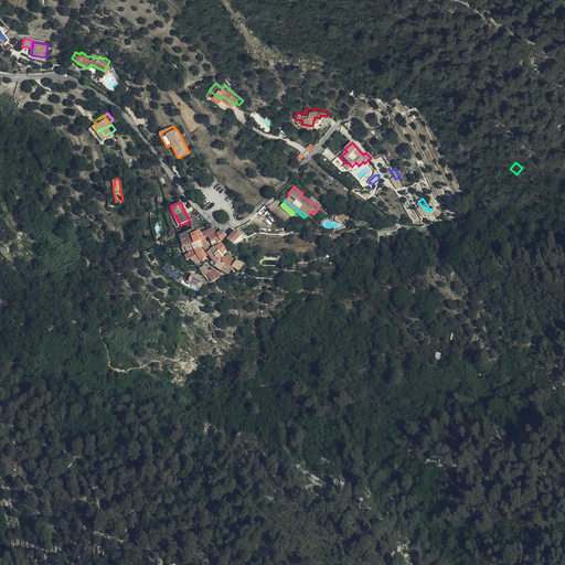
[(190,235),(191,237),(202,231),(201,228),(201,226),(198,227),(196,223),(190,226),(194,233),(190,235)]
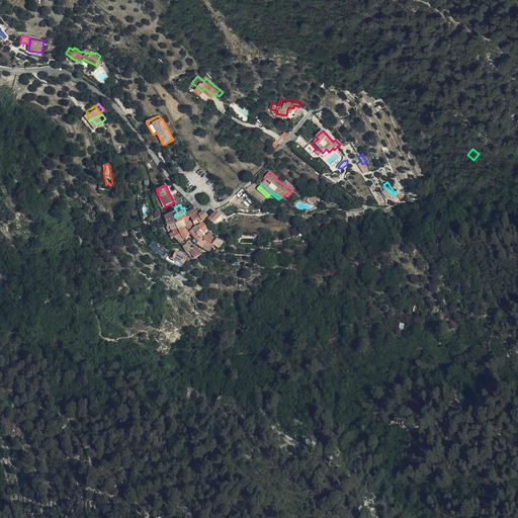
[(184,209),(185,211),(187,216),(191,213),(195,211),(199,209),(197,206),(196,204),(184,209)]
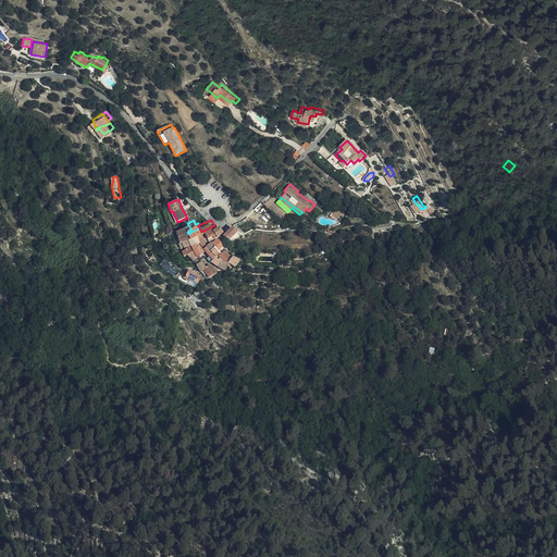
[(215,220),(212,222),(214,225),(218,233),(222,229),(219,223),(218,223),(215,220)]
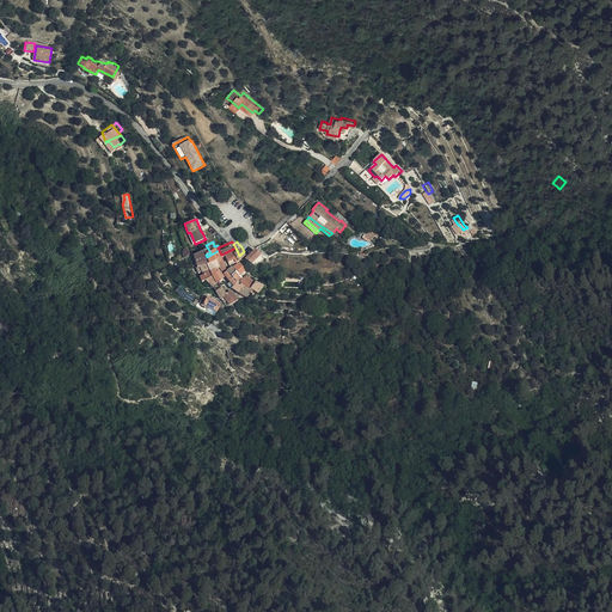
[(196,251),(200,261),(207,257),(206,255),(210,252),(206,245),(201,246),(196,251)]
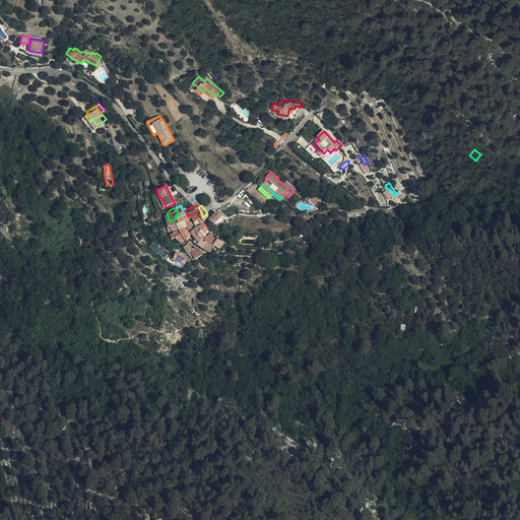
[(179,228),(181,231),(186,225),(187,224),(183,219),(188,216),(186,212),(176,218),(170,221),(169,221),(171,226),(174,224),(177,223),(179,228)]
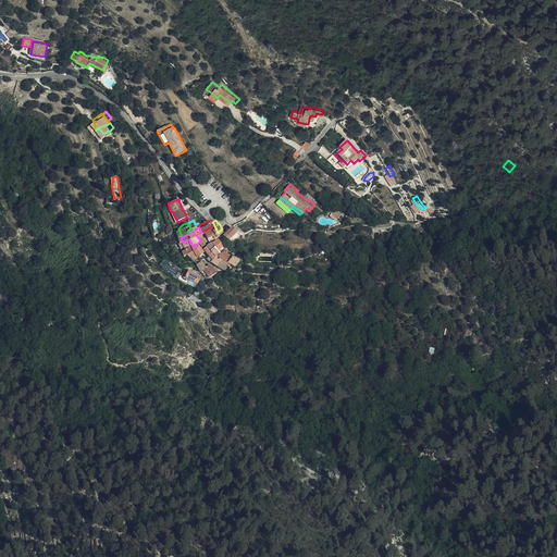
[(233,247),(234,244),(243,236),(232,227),(226,233),(223,237),(232,243),(230,247),(233,247)]
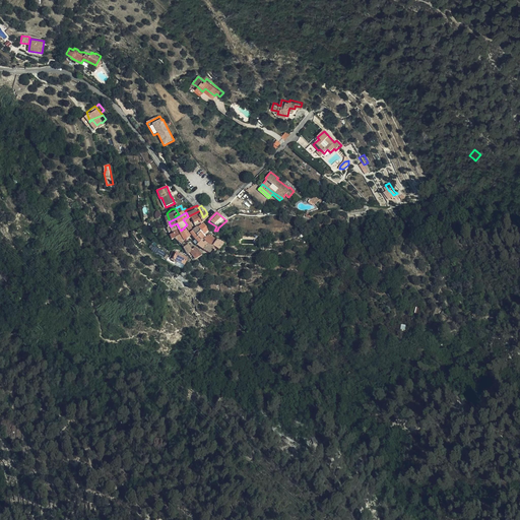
[(190,219),(188,216),(183,219),(187,224),(189,228),(191,225),(193,224),(192,222),(190,219)]
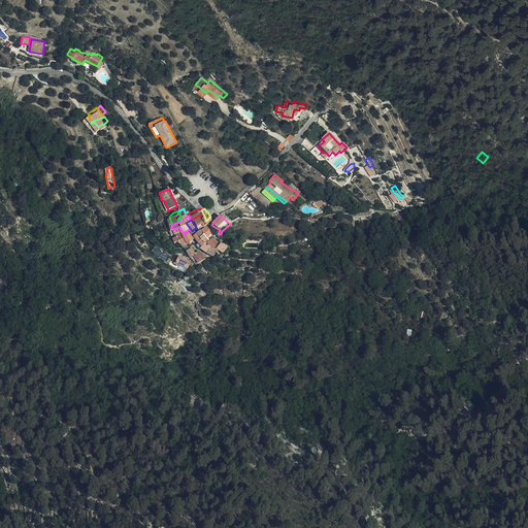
[(202,227),(205,229),(208,232),(211,229),(207,223),(204,226),(202,227)]
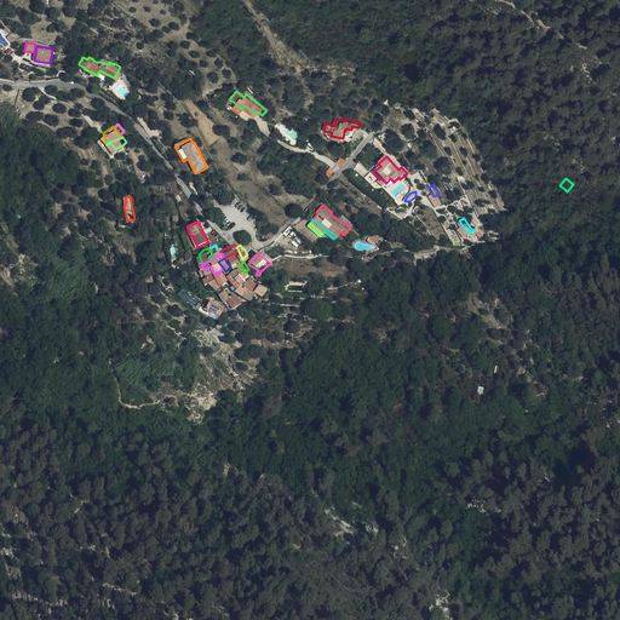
[(233,268),(230,270),(235,275),(241,269),(237,267),(236,265),(233,268)]
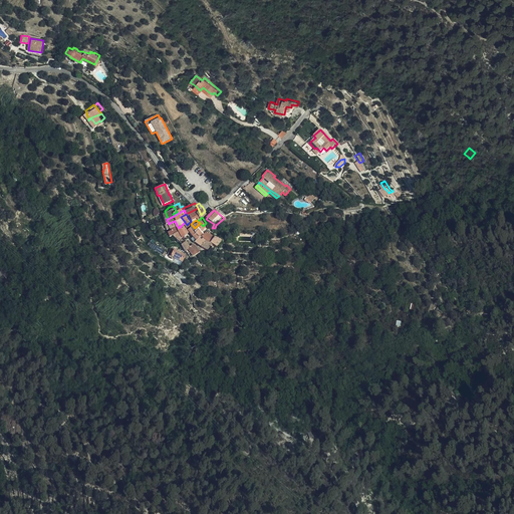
[(170,229),(172,232),(175,231),(179,228),(177,225),(175,221),(172,222),(172,225),(169,227),(170,229)]
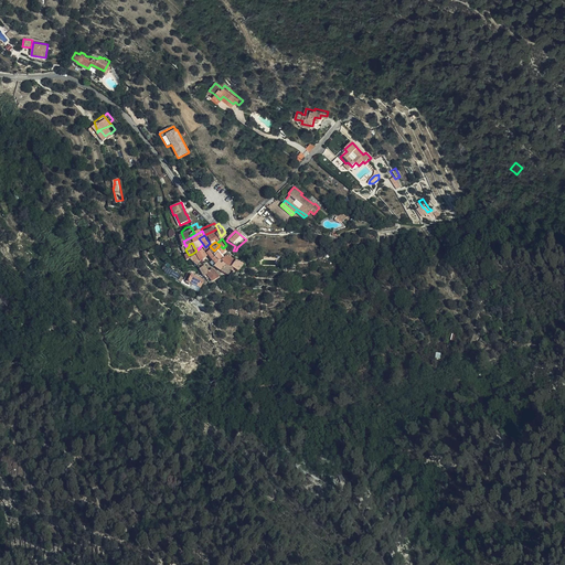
[(196,251),(202,258),(203,257),(204,259),(209,256),(206,253),(208,253),(202,245),(196,251)]
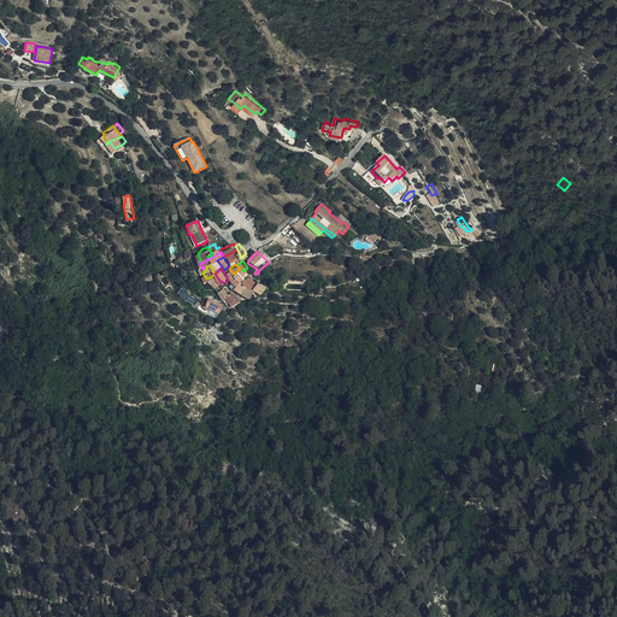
[(234,274),(229,269),(227,271),(235,282),(233,283),(235,287),(238,289),(248,275),(244,271),(240,268),(234,274)]
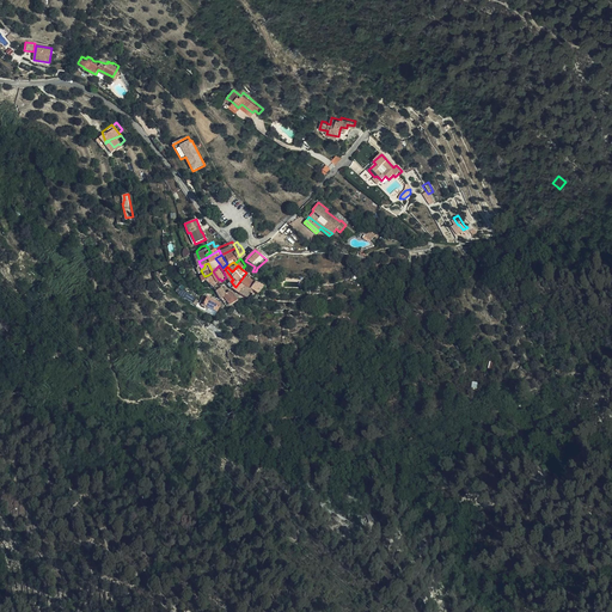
[(213,281),(216,285),(220,281),(219,280),(213,271),(208,275),(210,277),(213,281)]
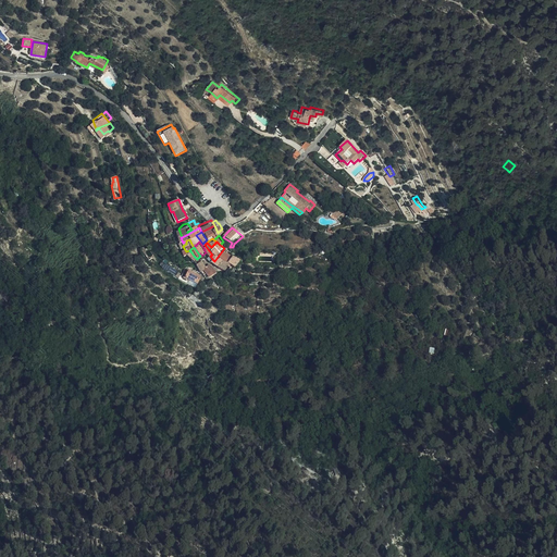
[(224,248),(214,261),(220,264),(225,259),(226,257),(231,251),(224,248)]
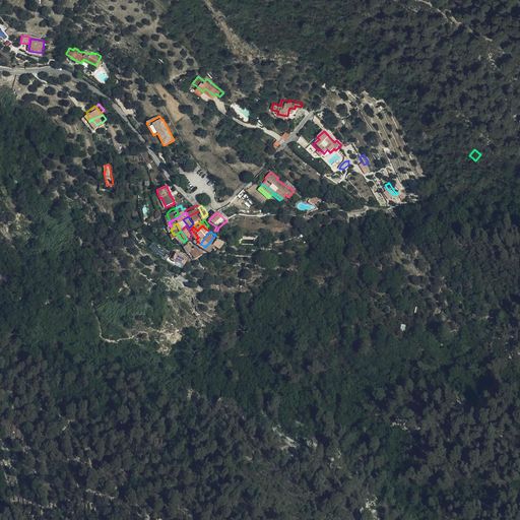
[(215,235),(211,240),(215,243),(219,246),(220,244),(223,247),(224,246),(225,246),(228,243),(221,239),(215,235)]
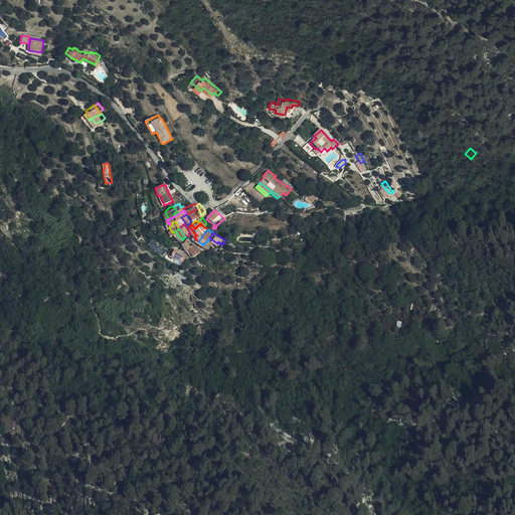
[(208,239),(203,244),(208,246),(211,243),(213,240),(209,237),(208,239)]
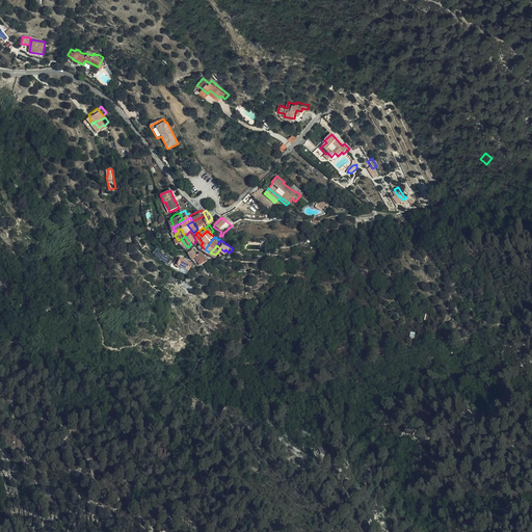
[(196,261),(198,260),(195,254),(197,253),(195,248),(194,246),(190,249),(189,249),(191,254),(194,258),(195,257),(196,258),(194,259),(196,261)]
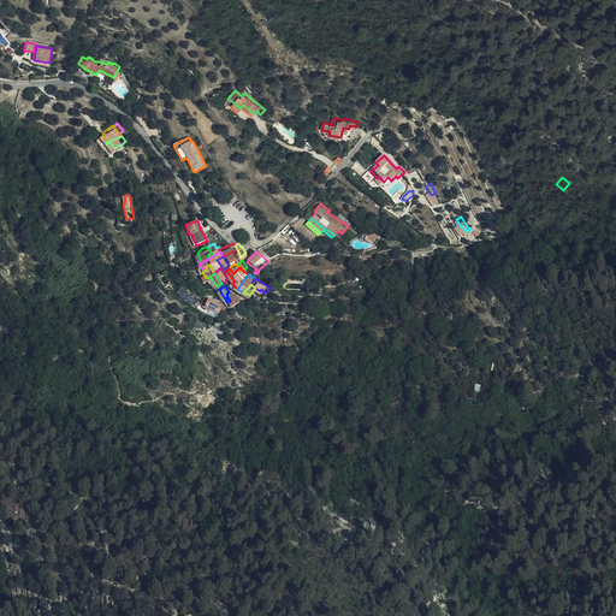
[(226,294),(230,301),(238,295),(234,290),(230,285),(226,288),(229,292),(226,294)]
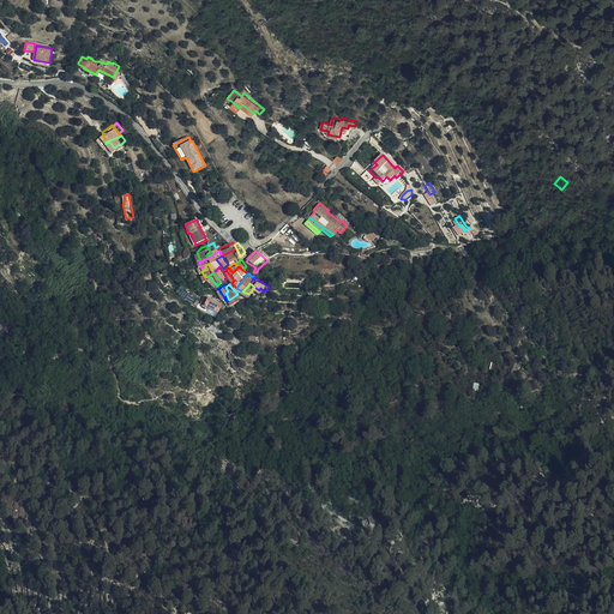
[(200,305),(212,311),(216,304),(204,298),(200,305)]
